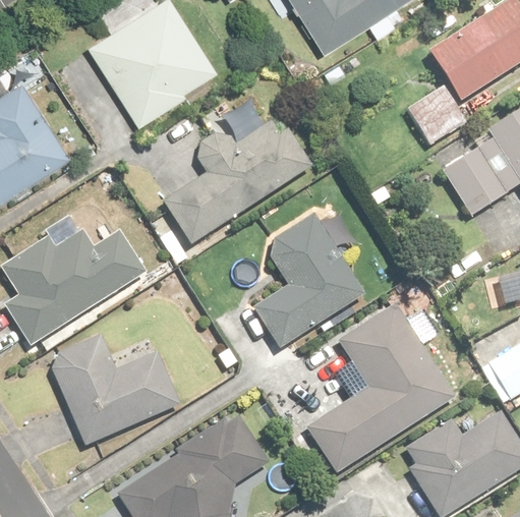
[(217,75),(170,0),(163,0),(90,46),(138,124),(217,75)]
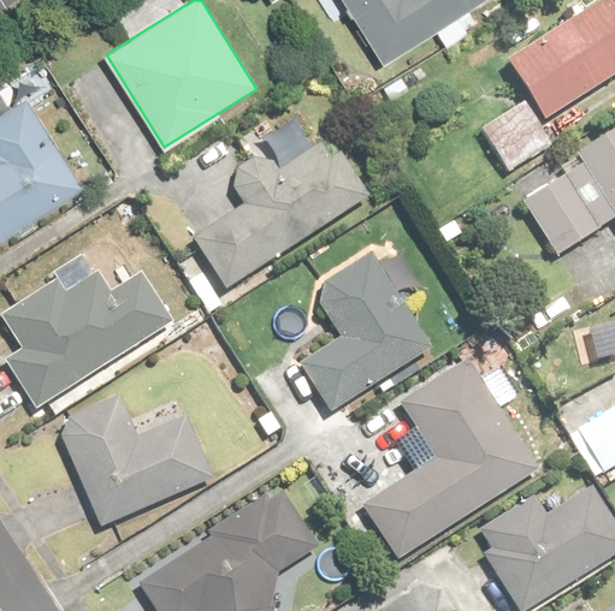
[(614,15),(605,1),(509,64),(547,120),(614,76),(614,15)]
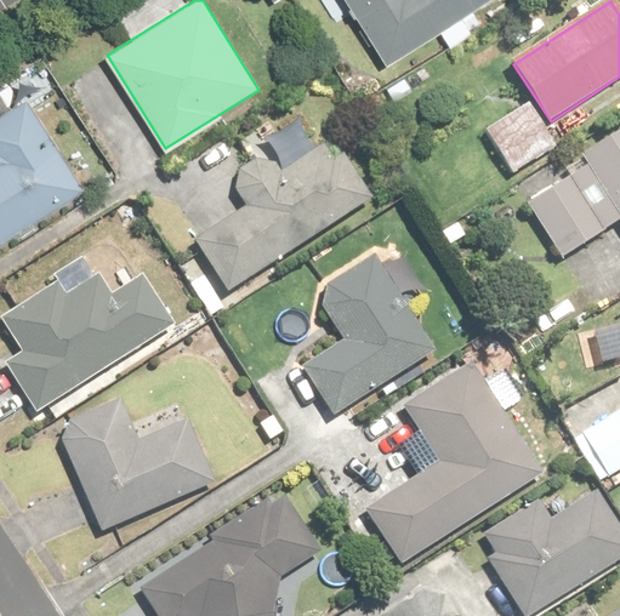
[(11,108),(0,91),(0,239),(80,188),(24,100),(11,108)]
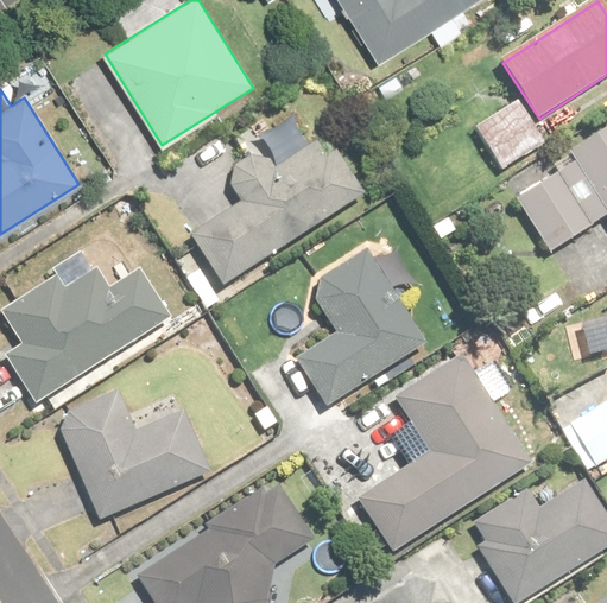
[(542,144),(516,102),(476,127),(503,169),(542,144)]
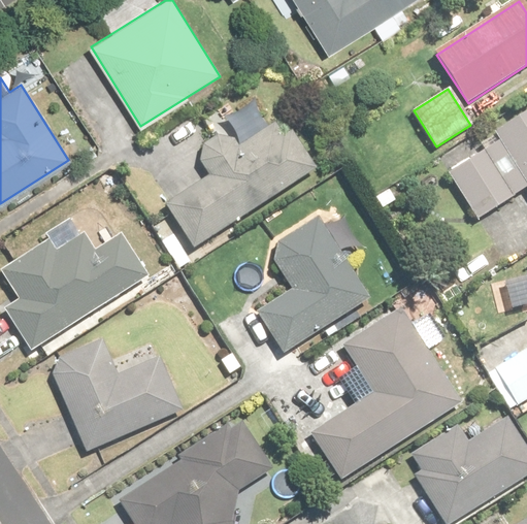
[(239,149),(230,132),(197,151),(211,175),(167,201),(194,247),(314,176),(275,111),(248,127),(255,139),(239,149)]
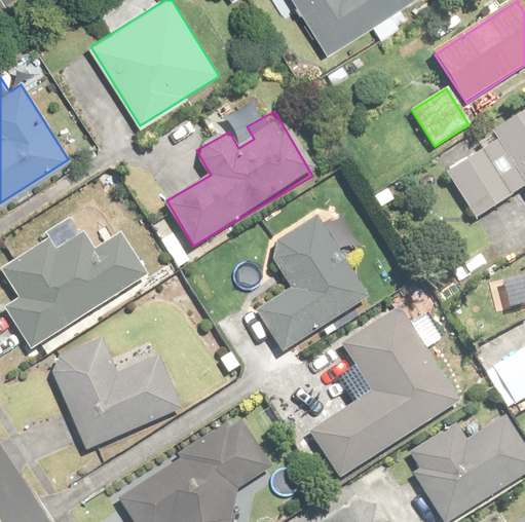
[(524,112),(492,133),(496,140),(447,171),(476,218),(524,187),(524,112)]
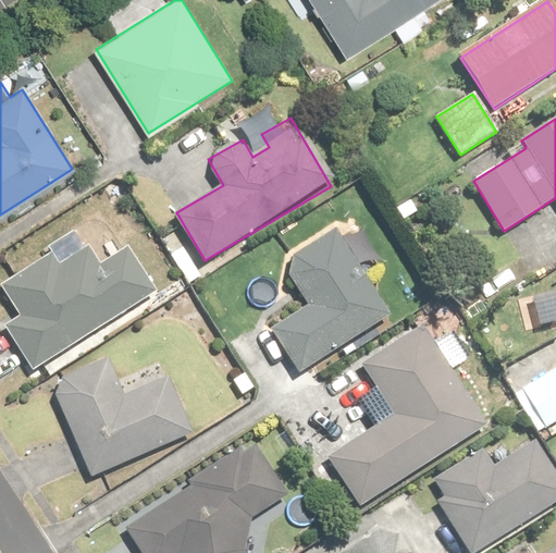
[(298,270),(289,275),(310,306),(272,332),(299,373),(387,316),(357,269),(374,257),(358,232),(344,241),(337,231),(292,260),(298,270)]
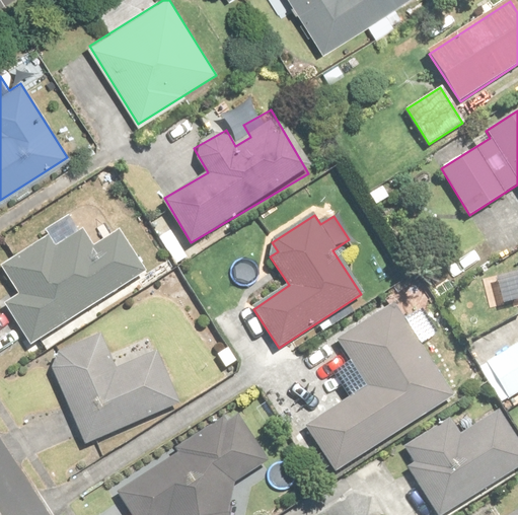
[(142,271),(119,233),(92,250),(81,233),(54,250),(48,241),(3,270),(18,294),(4,304),(28,343),(142,271)]
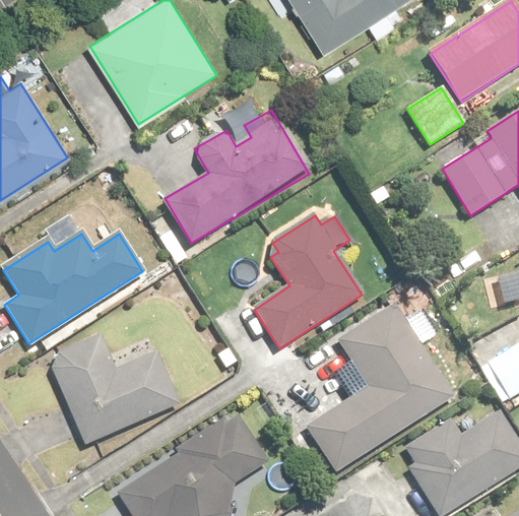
[(518,273),(491,280),(498,308),(518,302),(518,273)]
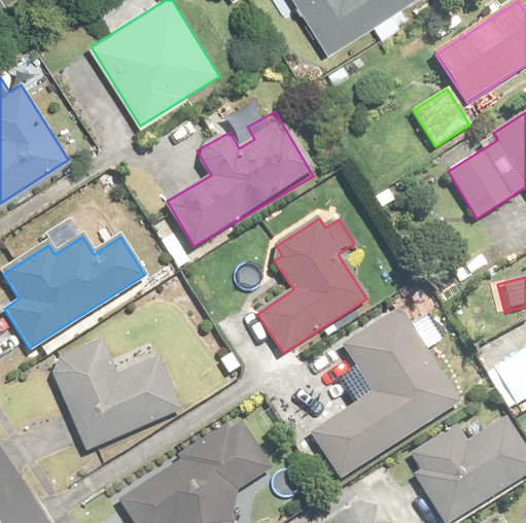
[(457,404),(397,311),(344,345),(374,392),(311,432),(340,478),(457,404)]
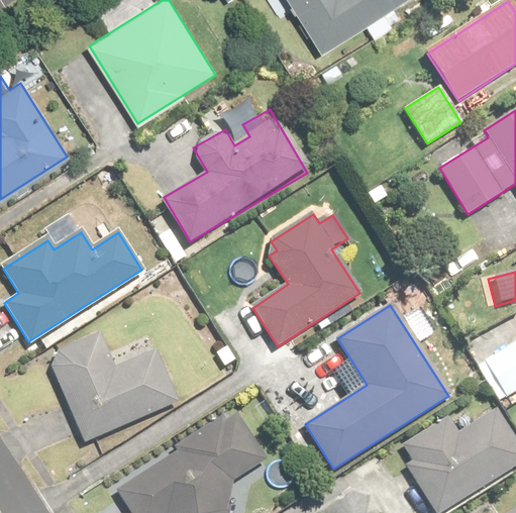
[(117,358),(106,333),(49,358),(86,441),(180,400),(155,342),(117,358)]
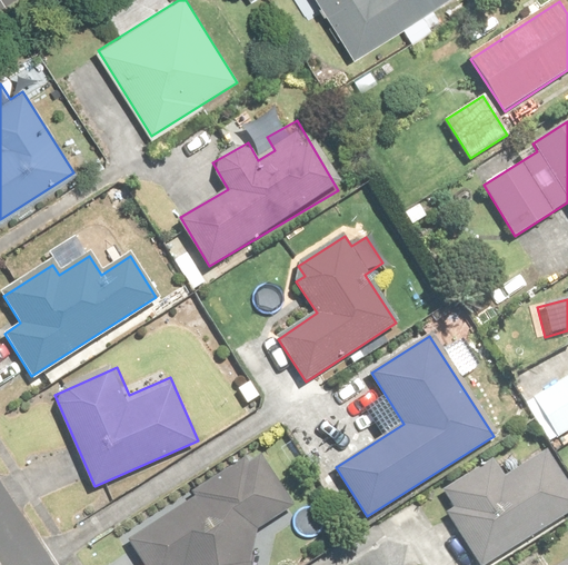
[(567,380),(530,402),(551,439),(567,430),(567,380)]
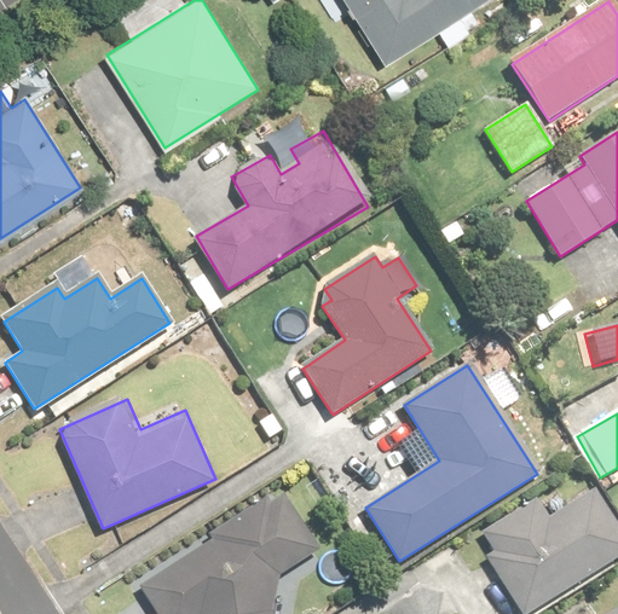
[(497,557),(491,561),(523,613),(525,613),(617,559),(617,526),(595,490),(548,517),(538,502),(483,536),(497,557)]
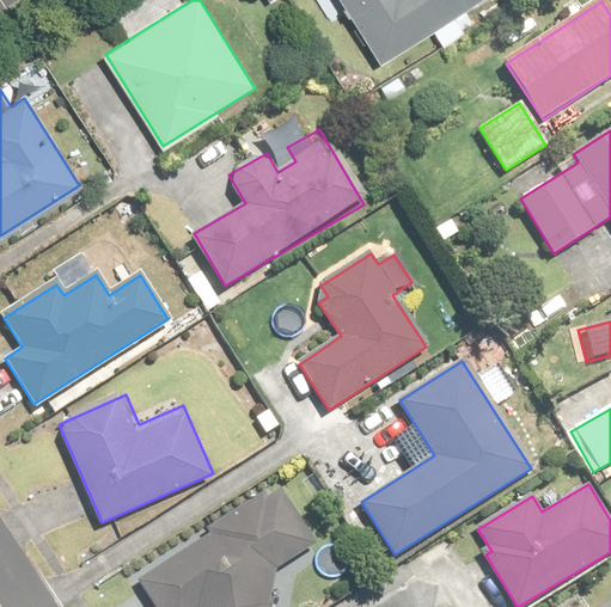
[(136,577),(153,606),(273,606),(264,593),(279,584),(272,572),(317,545),(285,490),(136,577)]
